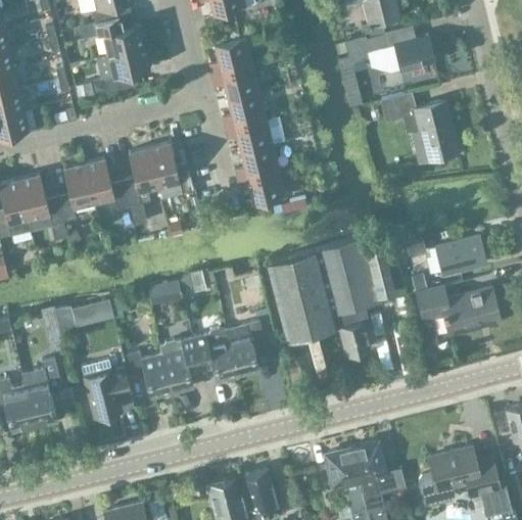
[(49,11),(46,0),(38,0),(42,13),(49,11)]
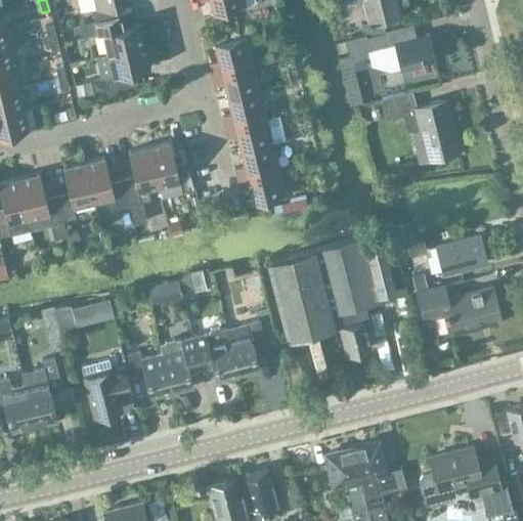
[(133,0),(94,0),(97,9),(92,11),(95,24),(120,17),(118,6),(134,2),(133,0)]
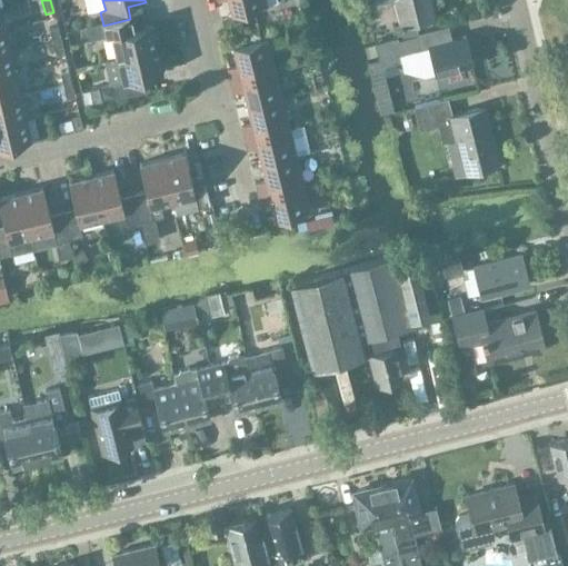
[(267,10),(265,0),(217,0),(219,5),(229,1),(232,19),(267,10)]
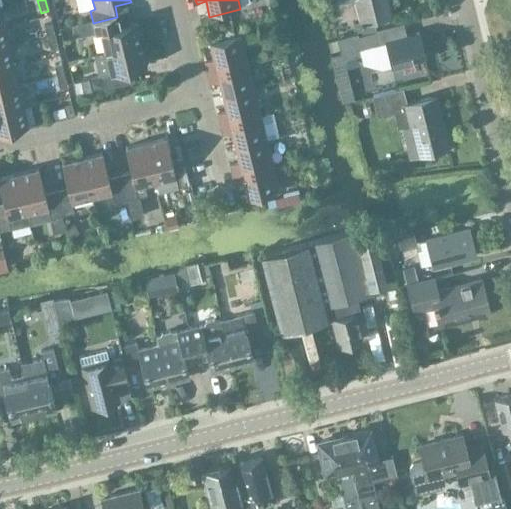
[(355,27),(357,36),(377,31),(375,22),(390,19),(385,0),(337,0),(338,3),(352,0),(356,0),(362,25),(355,27)]
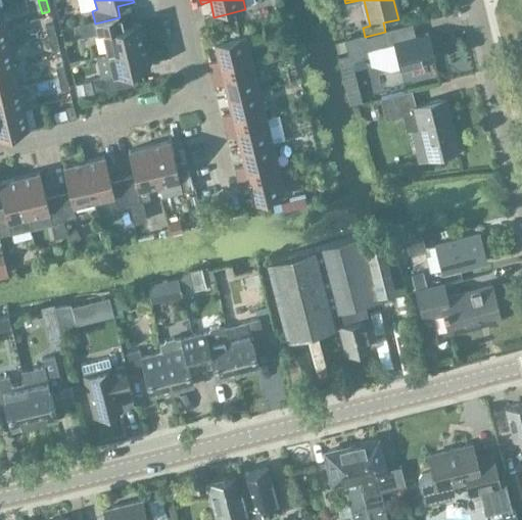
[(521,0),(510,0),(512,17),(521,16),(521,0)]
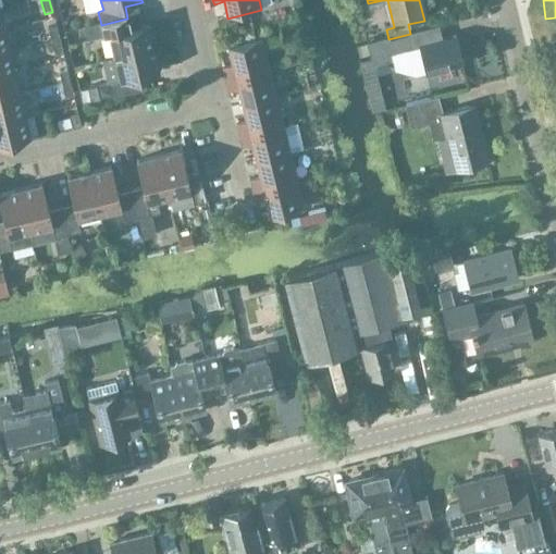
[(131,32),(127,19),(101,25),(104,38),(110,37),(115,60),(153,51),(148,27),(131,32)]
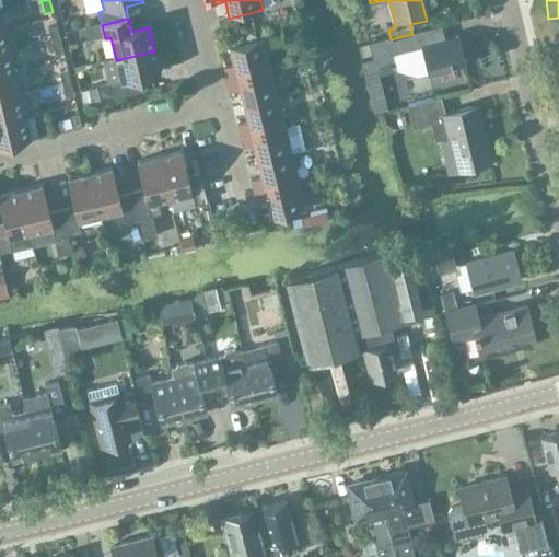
[(53,43),(60,41),(57,30),(49,31),(53,43)]
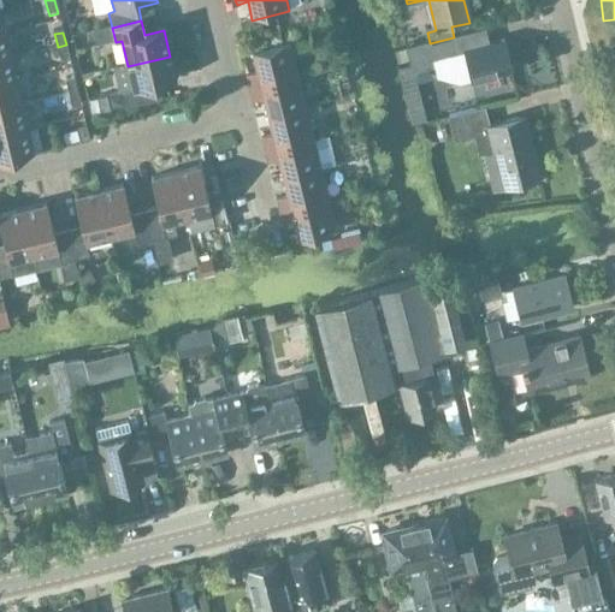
[(0,61),(11,59),(5,35),(0,35),(0,61)]
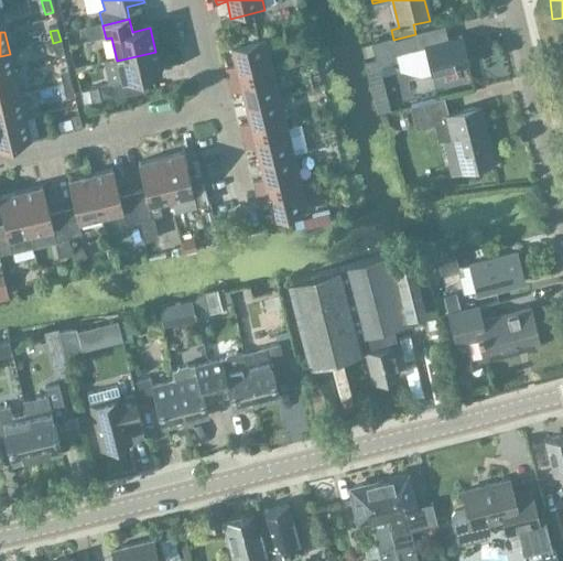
[(415,34),(393,40),(371,45),(377,66),(397,61),(400,74),(420,81),(431,78),(430,75),(432,75),(432,77),(469,68),(463,40),(420,51),(415,34)]
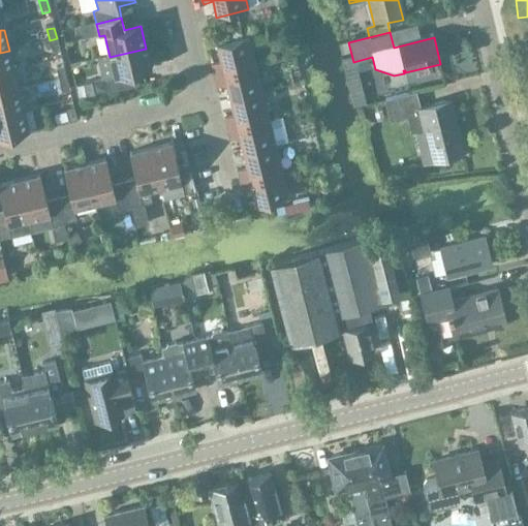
[(60,52),(57,38),(50,40),(53,54),(60,52)]
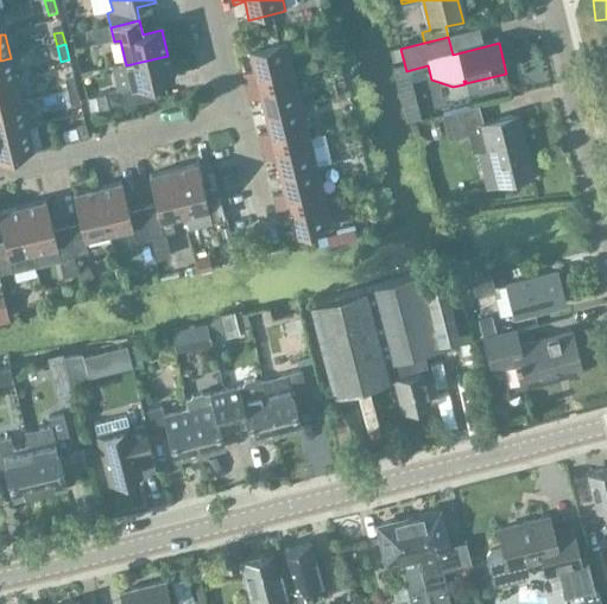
[(247,89),(295,77),(286,46),(250,55),(254,74),(244,76),(247,89)]
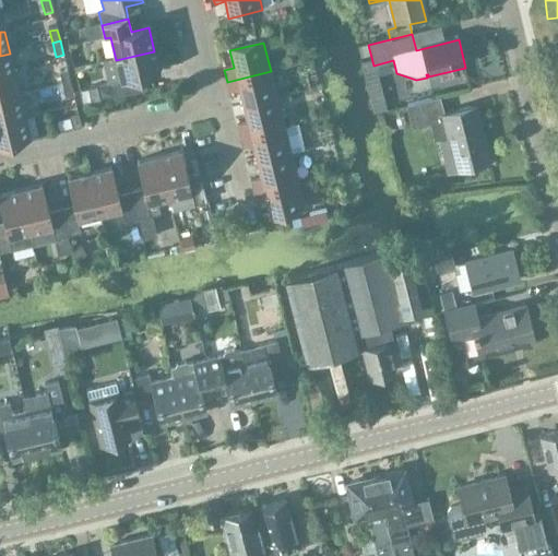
[(161,75),(154,51),(116,60),(121,83),(110,85),(114,99),(146,92),(143,79),(161,75)]
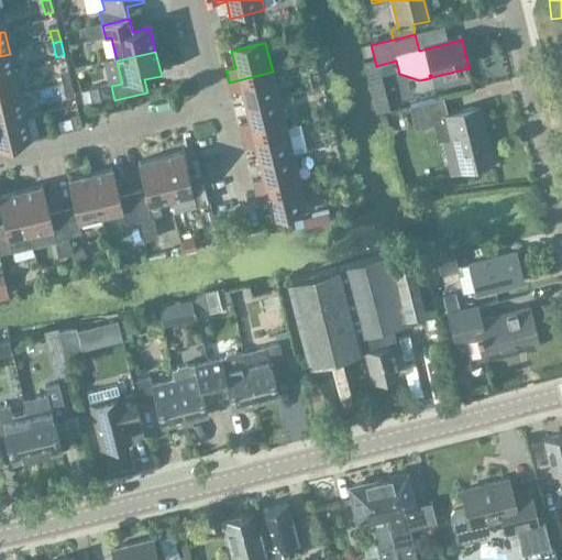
[(0,79),(14,76),(10,54),(0,56),(0,79)]
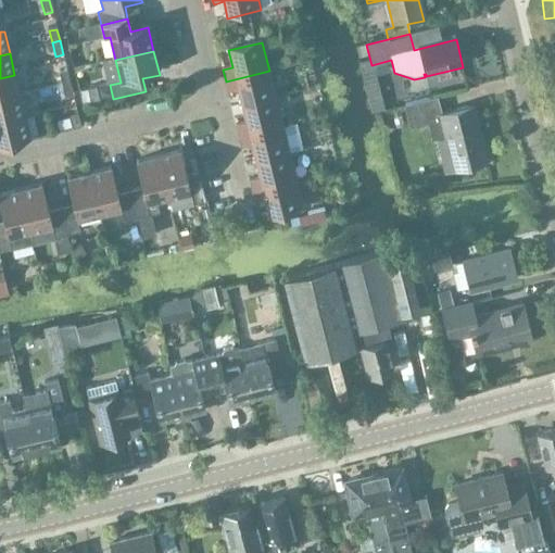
[(269,71),(226,82),(229,93),(239,91),(242,107),(276,99),(269,71)]
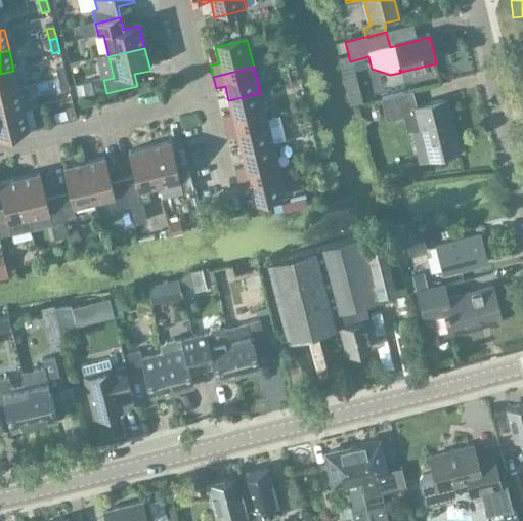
[(58,82),(67,80),(63,68),(55,70),(58,82)]
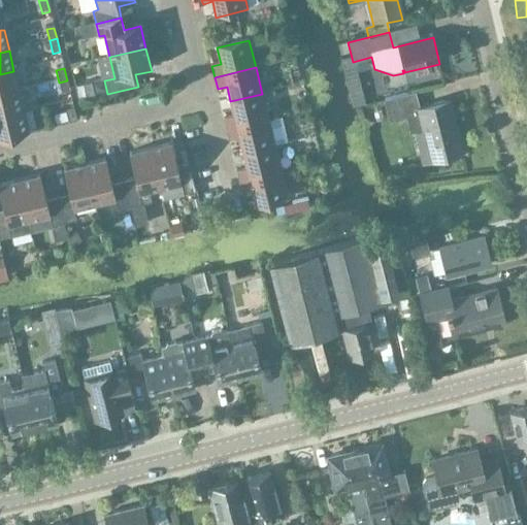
[(0,96),(19,92),(13,71),(0,74),(0,96)]
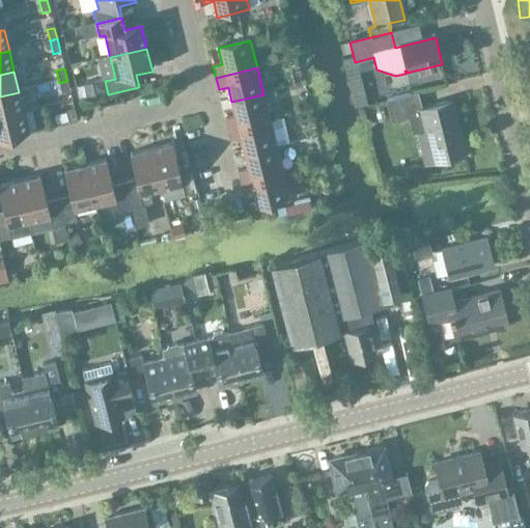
[(71,93),(67,81),(59,83),(62,95),(71,93)]
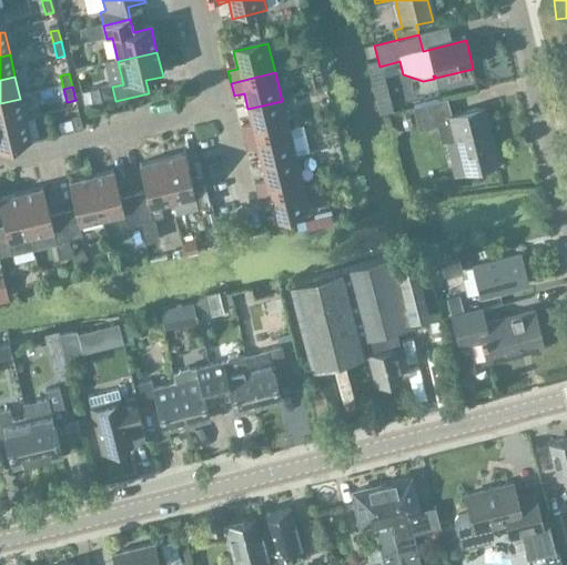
[(0,127),(26,121),(20,99),(0,103),(0,127)]
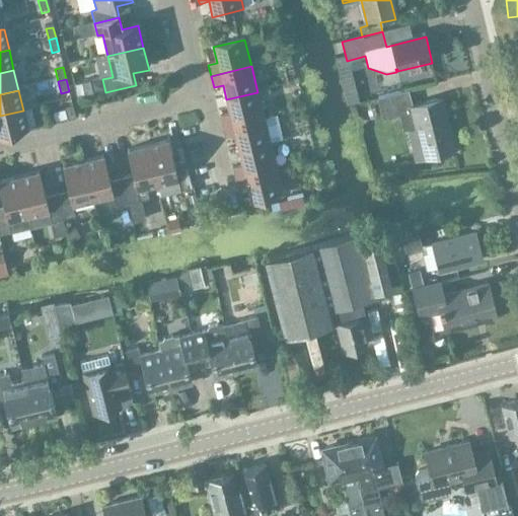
[(257,92),(226,99),(230,115),(221,117),(223,128),(264,119),(257,92)]
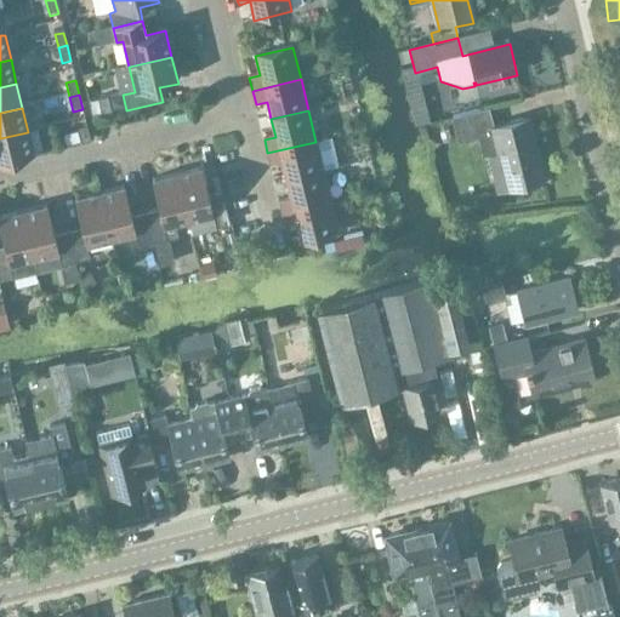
[(475,130),(494,125),(490,112),(451,120),(458,147),(478,142),(475,130)]
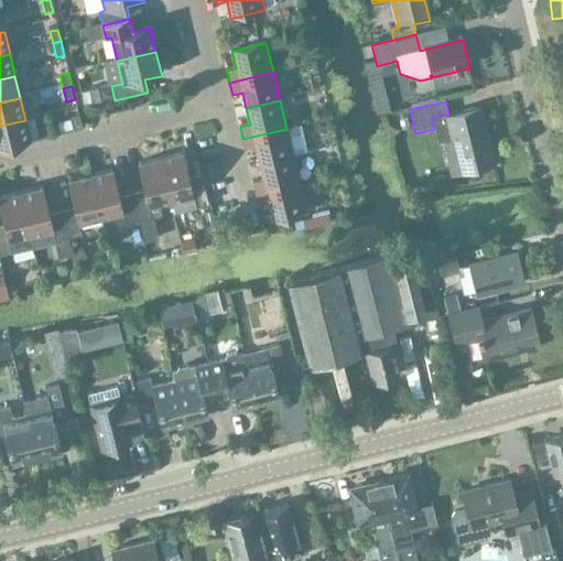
[(459,175),(495,168),(482,111),(447,119),(459,175)]
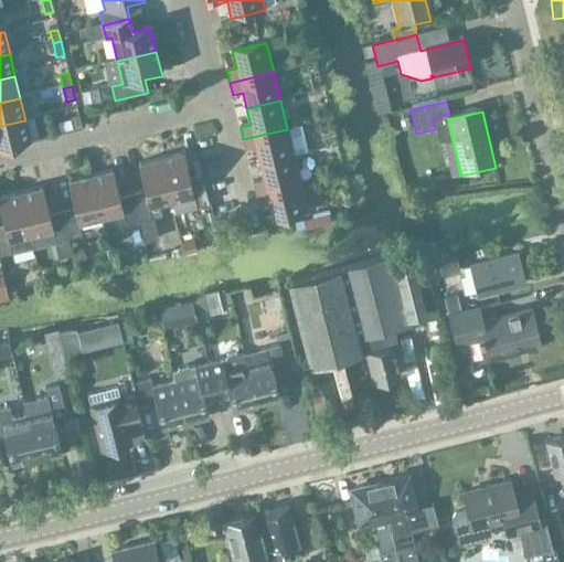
[(74,133),(82,131),(80,117),(71,119),(74,133)]
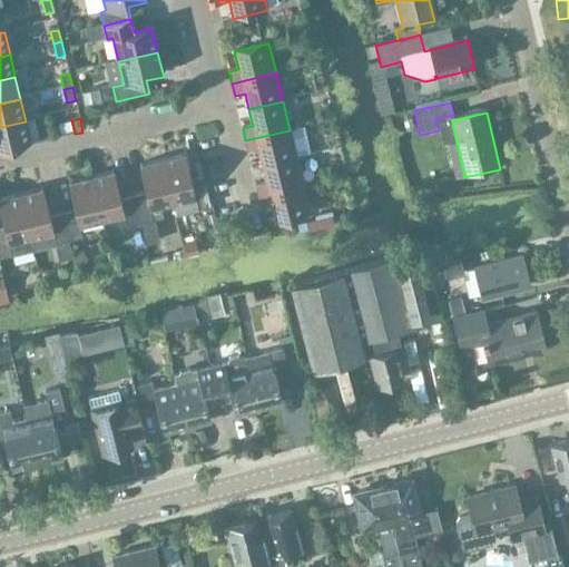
[(0,152),(31,144),(26,121),(0,127),(0,152)]
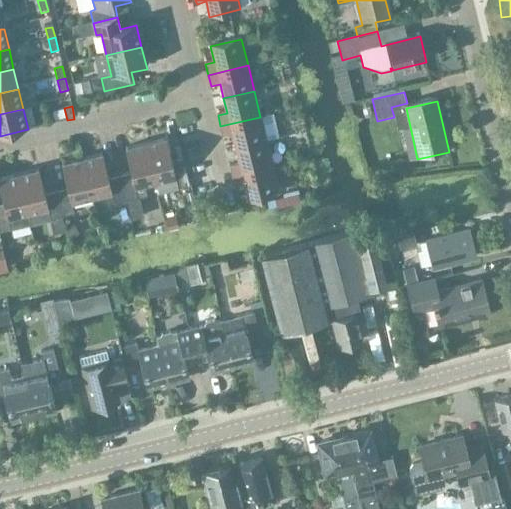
[(236,151),(267,143),(260,117),(220,126),(223,137),(232,135),(236,151)]
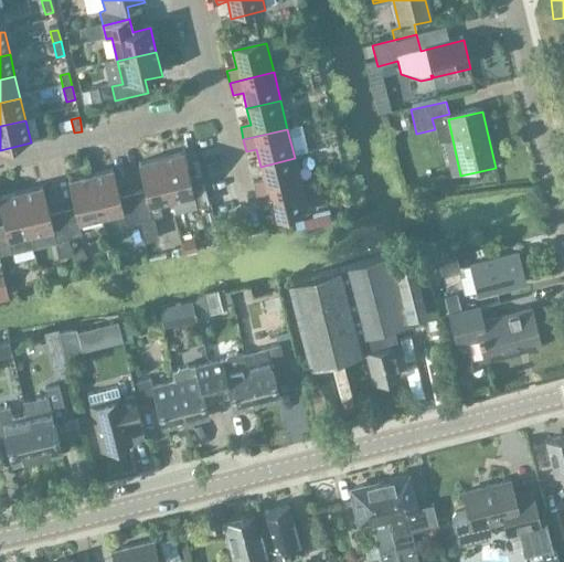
[(161,160),(171,203),(193,198),(197,210),(210,205),(203,178),(190,181),(183,155),(161,160)]
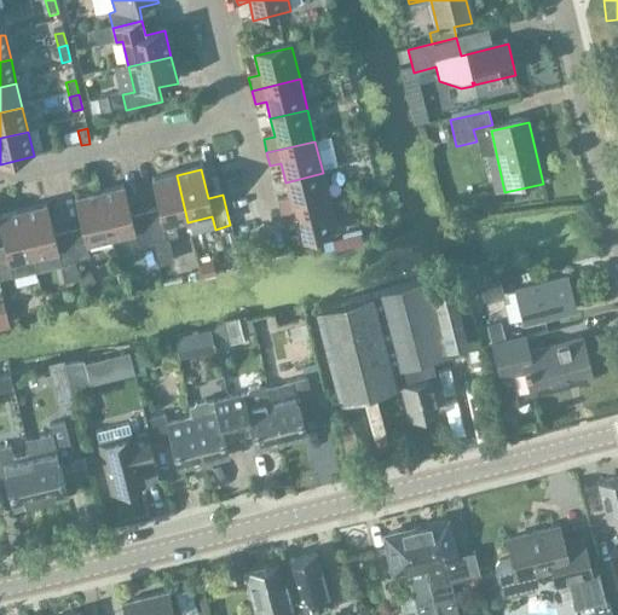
[(330,204),(323,173),(286,183),(289,198),(278,202),(282,215),(330,204)]
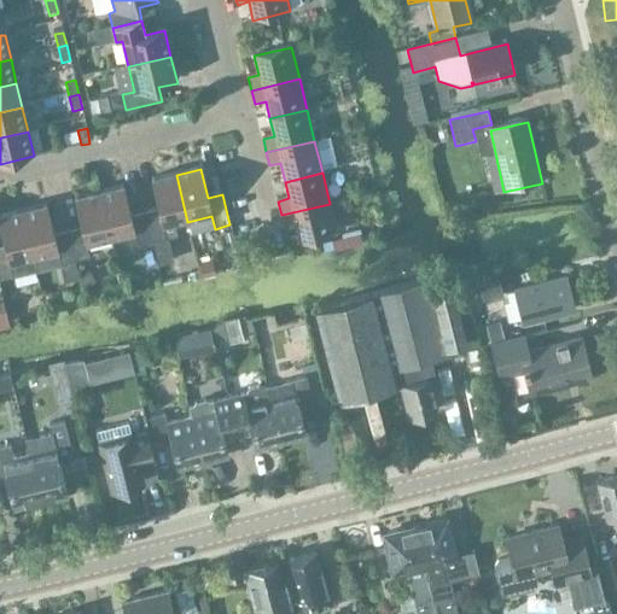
[(175,224),(187,222),(176,175),(152,181),(159,210),(145,214),(152,244),(178,238),(175,224)]
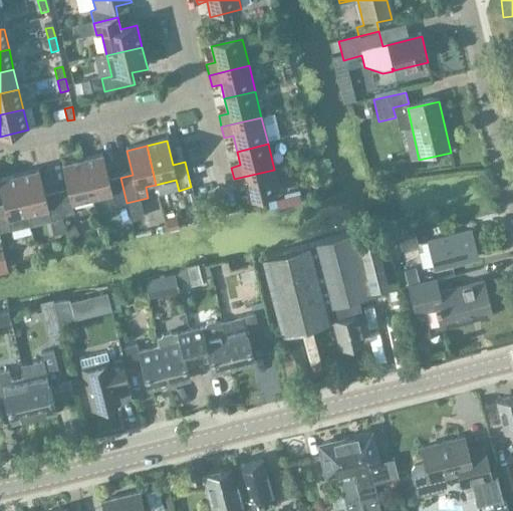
[(114,206),(126,203),(120,178),(109,181),(103,157),(82,162),(92,200),(112,195),(114,206)]
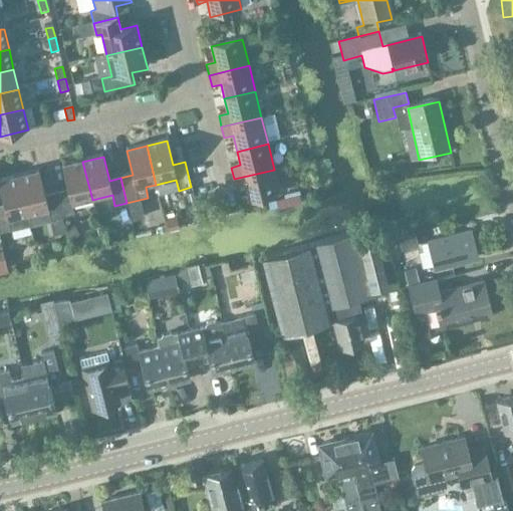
[(72,205),(92,200),(82,162),(62,167),(68,191),(56,193),(63,219),(74,216),(72,205)]
